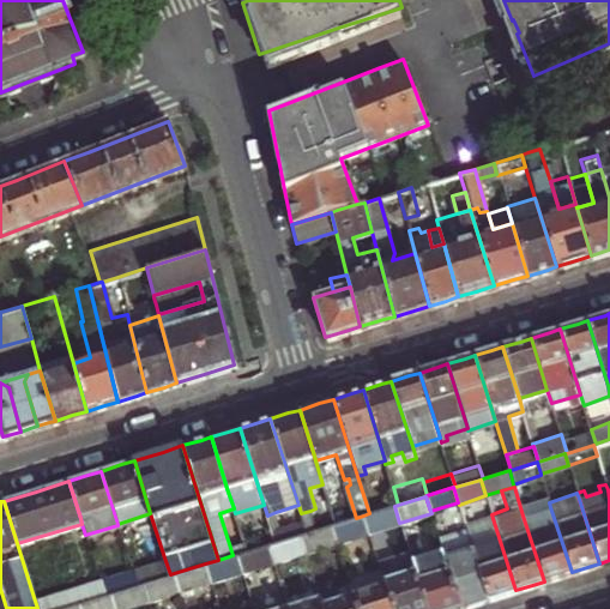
[(363,516),(368,532),(399,523),(394,506),(369,513),(363,516)]
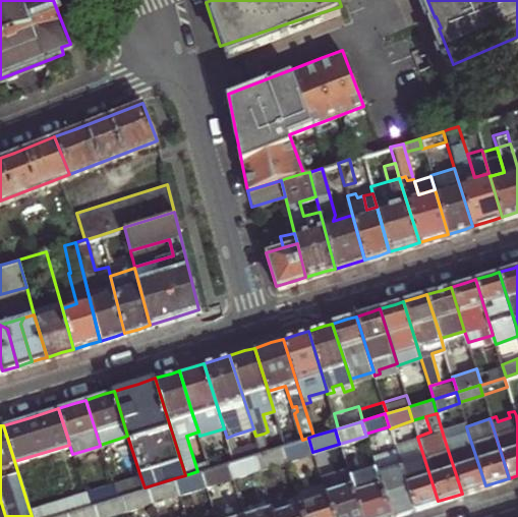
[(485,485),(467,431),(444,438),(462,494),(476,489),(485,485)]
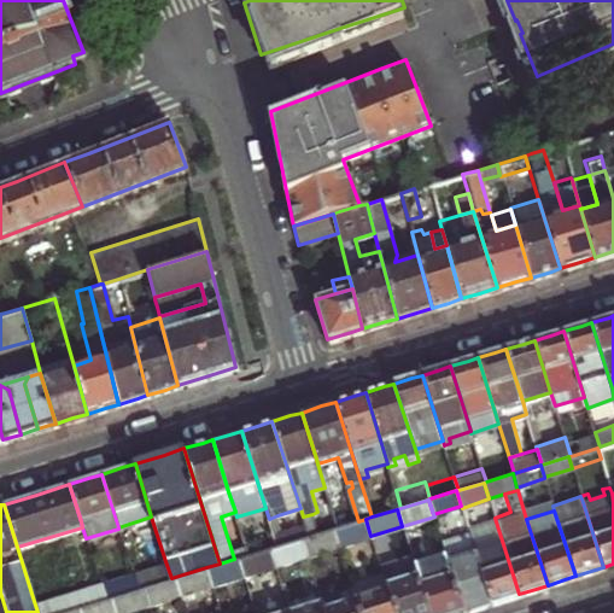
[(313,514),(303,517),(304,523),(309,536),(319,533),(313,514)]
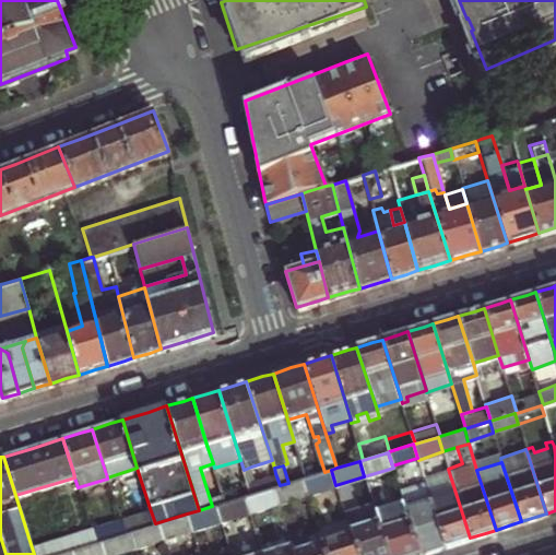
[(251,467),(244,470),(251,494),(272,487),(280,485),(275,473),(255,480),(251,467)]
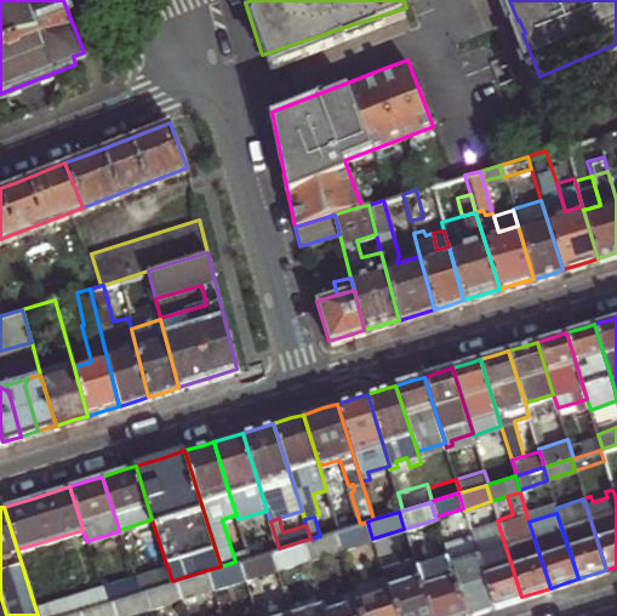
[(521,597),(497,520),(469,529),(470,532),(493,605),(507,602),(521,597)]
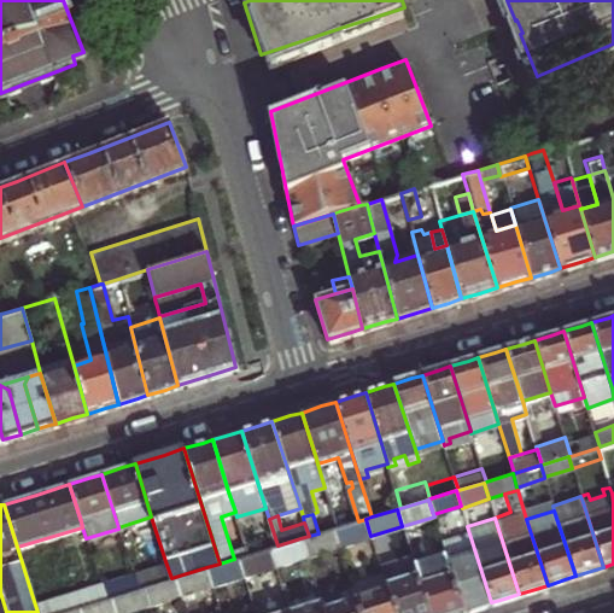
[(333,529),(338,546),(370,536),(366,519),(358,521),(338,527),(333,529)]
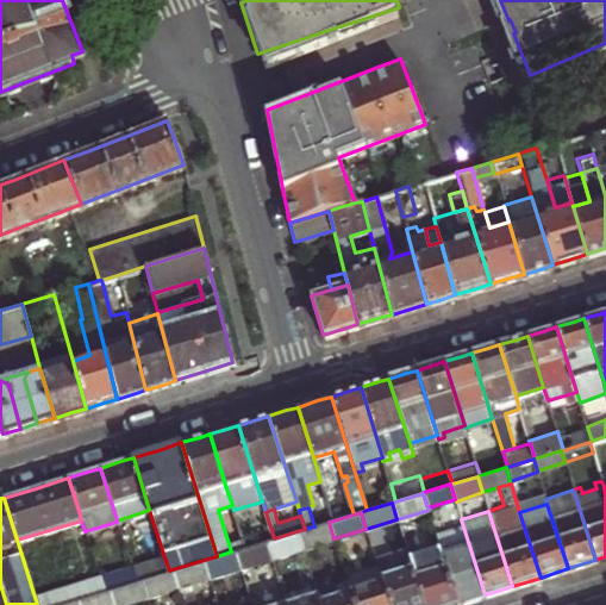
[(297,531),(303,548),(333,538),(329,522),(314,526),(305,529),(297,531)]
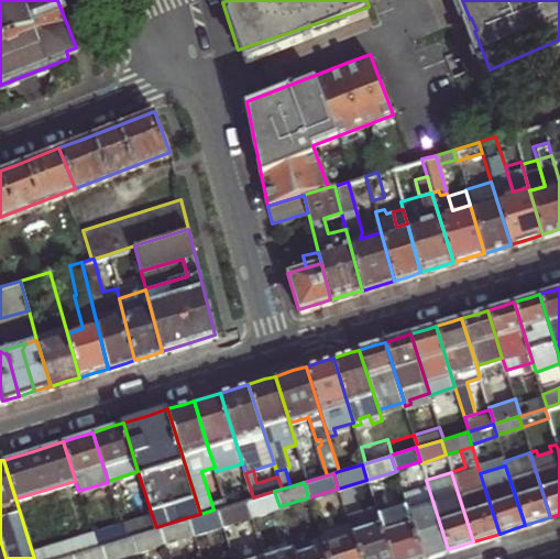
[(406,505),(423,558),(438,552),(448,549),(427,483),(402,492),(406,505)]
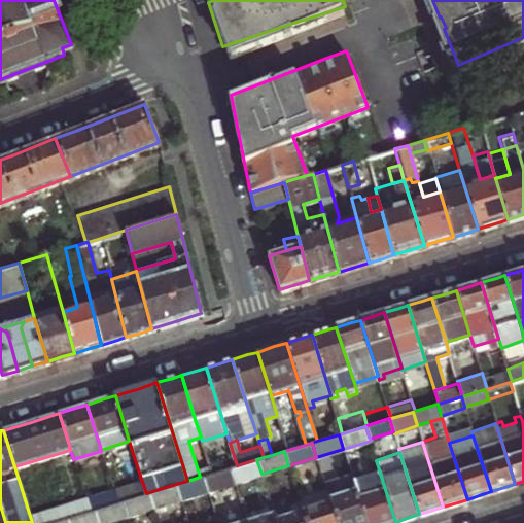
[(256,459),(237,465),(230,467),(235,482),(262,474),(256,459)]
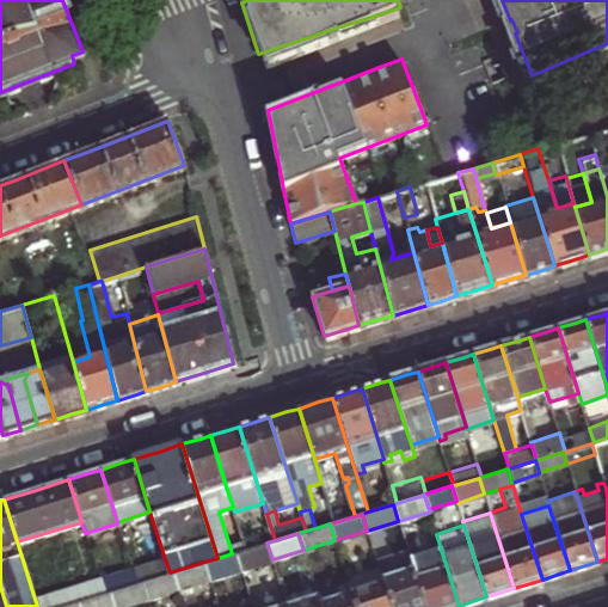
[(266,543),(246,550),(235,552),(240,569),(272,559),(266,543)]
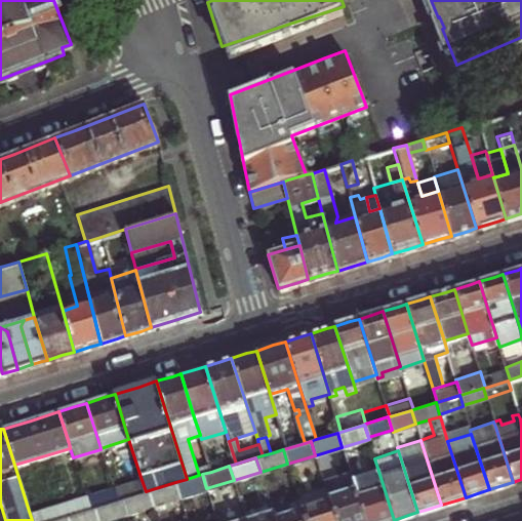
[(365,520),(352,479),(350,471),(322,480),(325,488),(335,520),(365,520)]
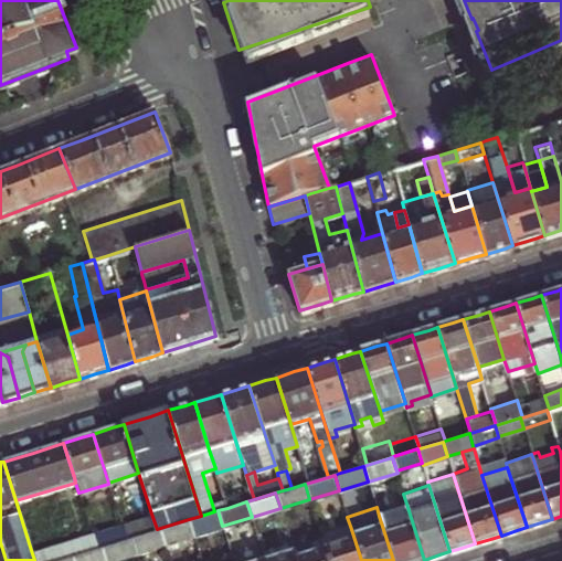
[(420,560),(424,560),(407,507),(379,516),(393,560),(420,560)]
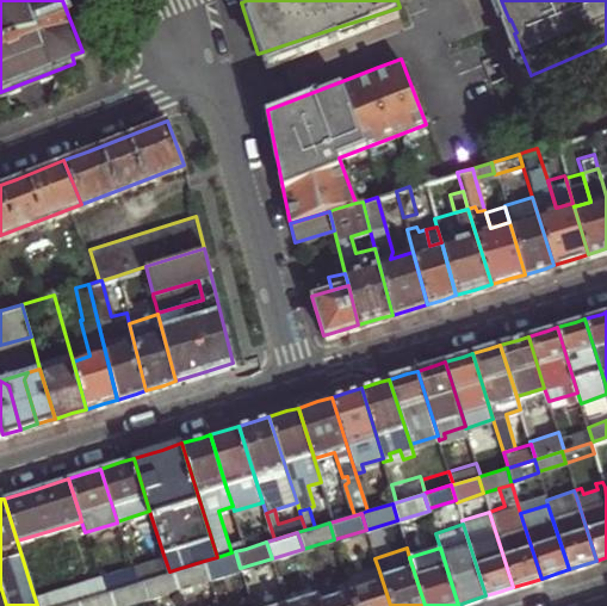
[(204,561),(209,577),(240,568),(235,551),(231,552),(217,557),(204,561)]
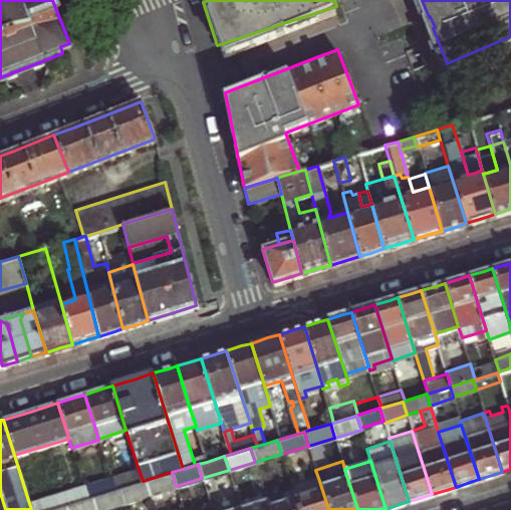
[(114,490),(118,489),(143,481),(138,467),(109,475),(114,490)]
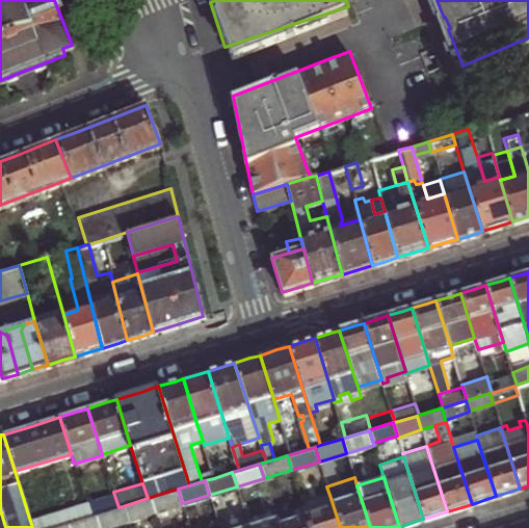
[(178,489),(151,497),(155,511),(182,503),(178,489)]
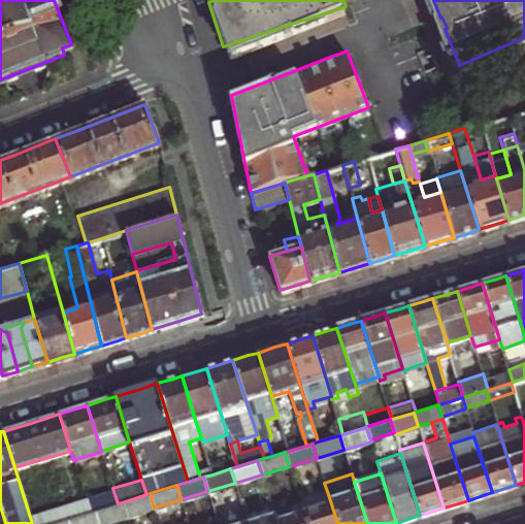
[(112,488),(85,497),(90,512),(95,511),(118,503),(112,488)]
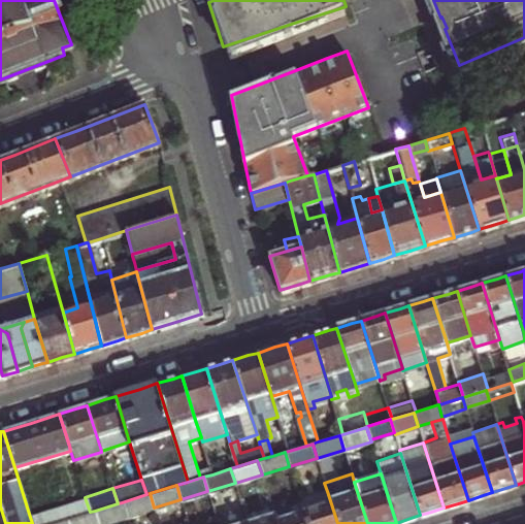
[(337,523),(327,491),(322,493),(324,499),(321,500),(323,505),(304,512),(307,523),(337,523)]
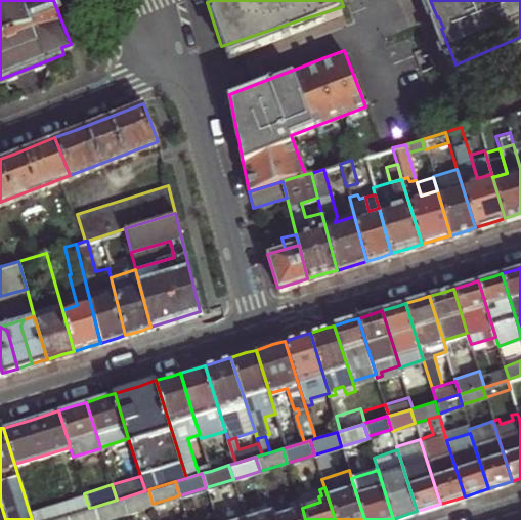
[(121,499),(126,512),(153,504),(148,489),(145,490),(121,499)]
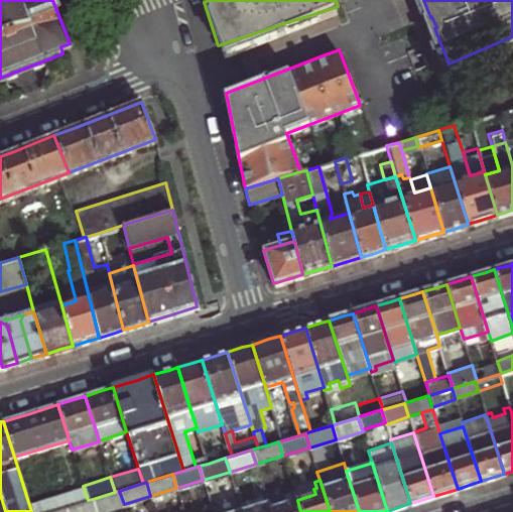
[(83,486),(28,502),(31,511),(49,511),(66,507),(88,500),(83,486)]
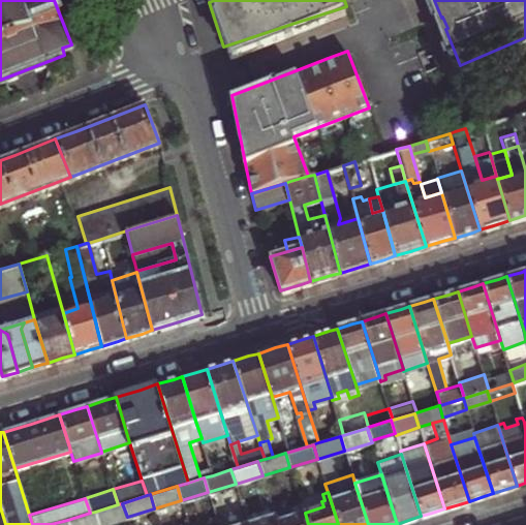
[(95,512),(99,524),(101,524),(127,517),(122,503),(118,504),(95,512)]
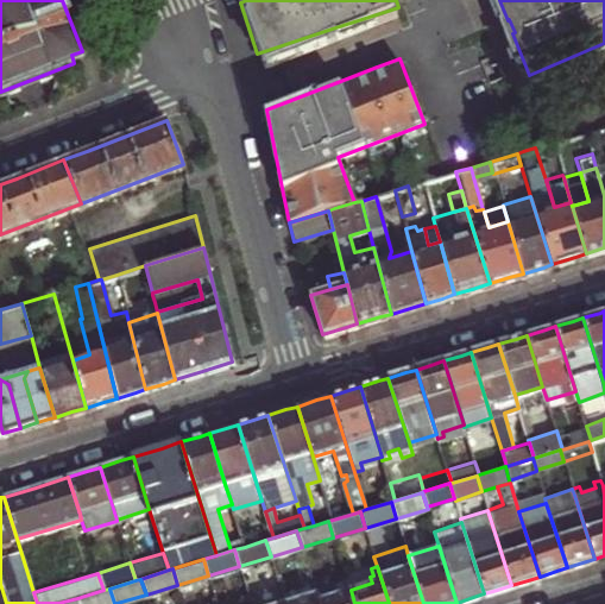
[(347,579),(322,586),(323,592),(316,595),(319,601),(351,590),(347,579)]
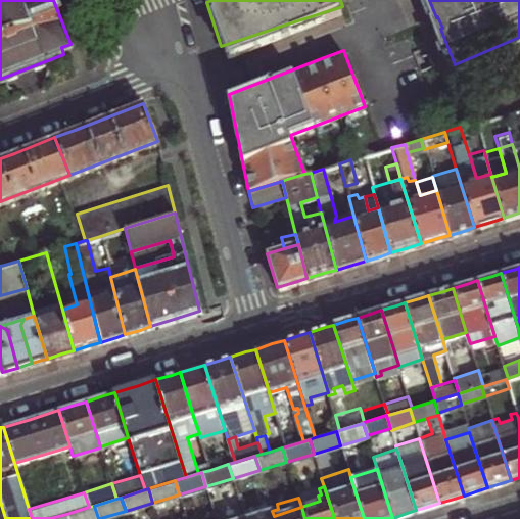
[(275,518),(274,516),(272,511),(271,505),(269,499),(263,501),(265,506),(260,508),(261,513),(245,518),(244,518),(275,518)]
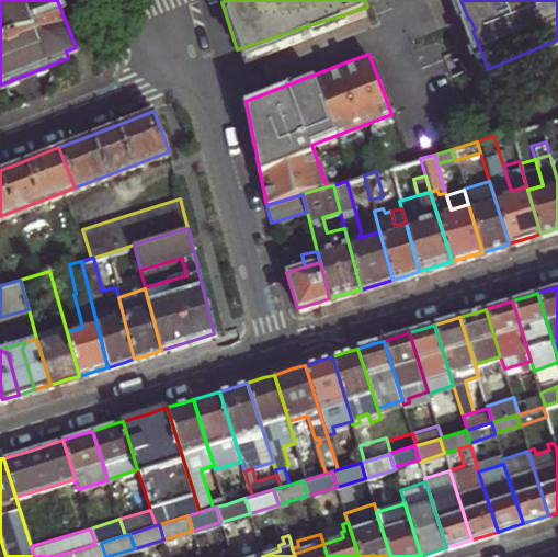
[(95,544),(71,552),(72,556),(105,556),(101,543),(95,544)]
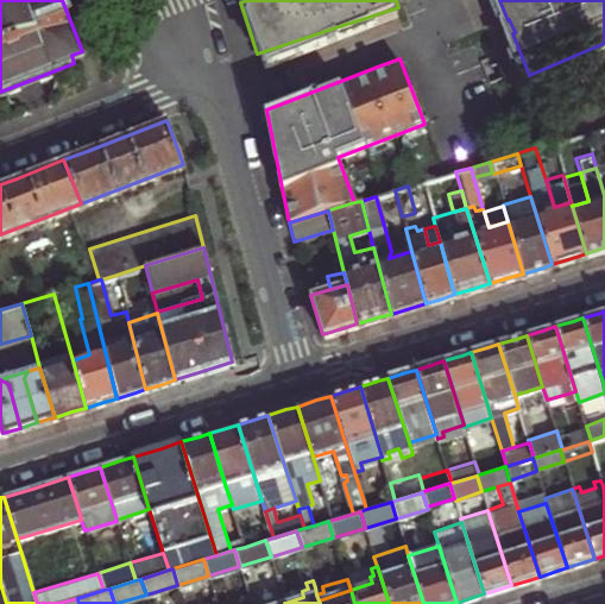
[(354,603),(351,590),(319,601),(320,603),(354,603)]
